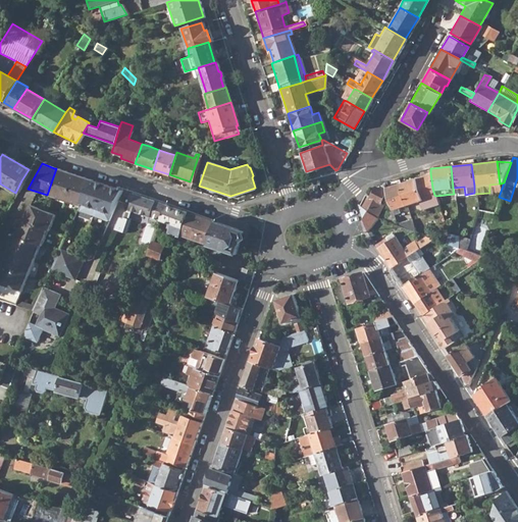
[(47,197),(62,202),(72,174),(56,168),(47,195),(47,197)]
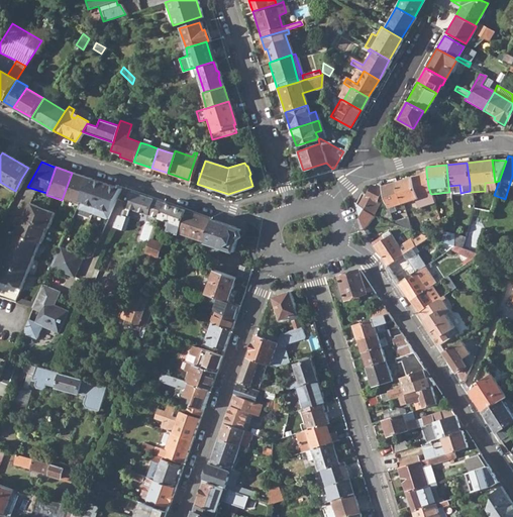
[(394,182),(401,203),(412,199),(413,202),(418,200),(417,197),(430,193),(429,190),(428,186),(426,172),(394,182)]
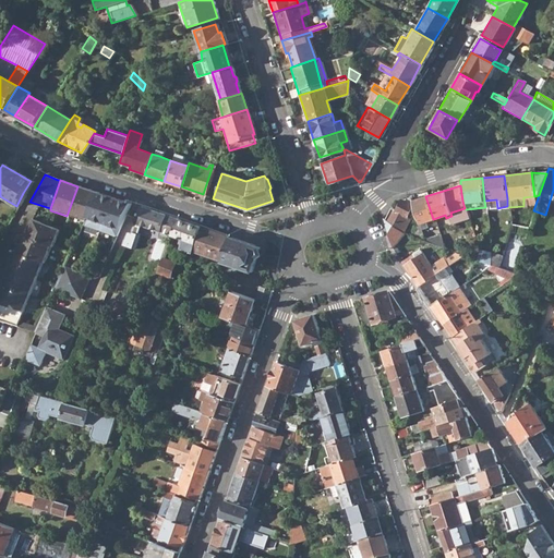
[(67,216),(83,222),(96,193),(77,186),(67,216)]
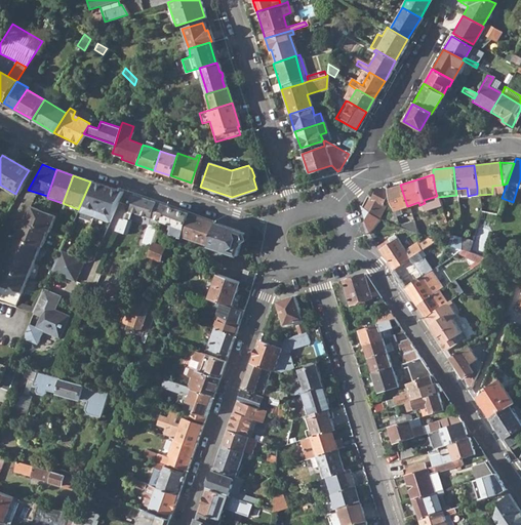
[(78,209),(77,211),(91,216),(105,187),(90,182),(78,209)]
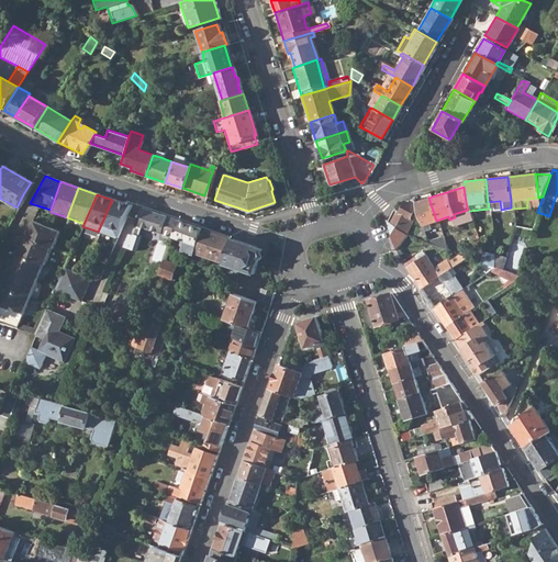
[(414,206),(420,226),(426,224),(436,221),(428,198),(413,204),(414,206)]
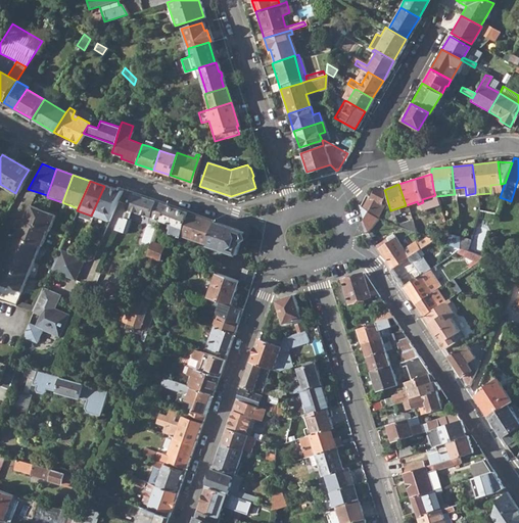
[(104,186),(91,216),(106,221),(120,191),(104,186)]
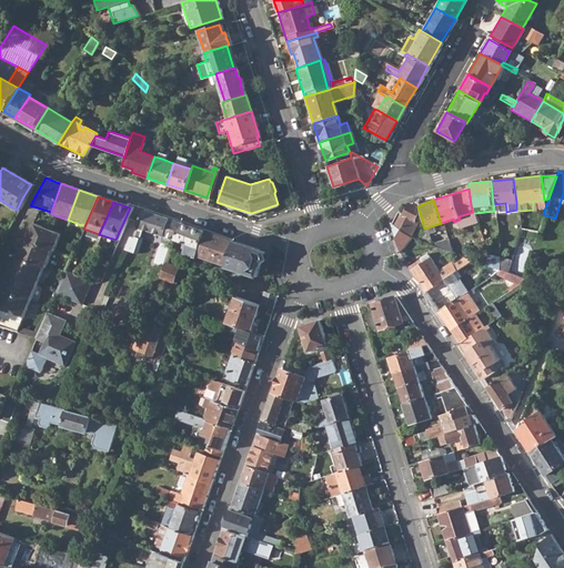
[(391,224),(409,235),(415,221),(413,221),(418,210),(408,204),(402,214),(396,212),(391,224)]
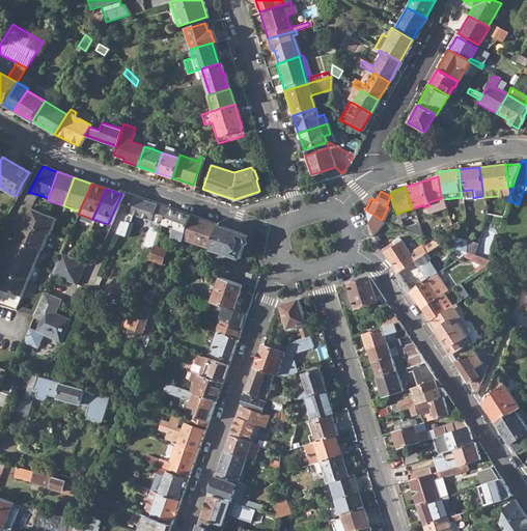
[(125,213),(160,225),(166,208),(130,197),(125,213)]
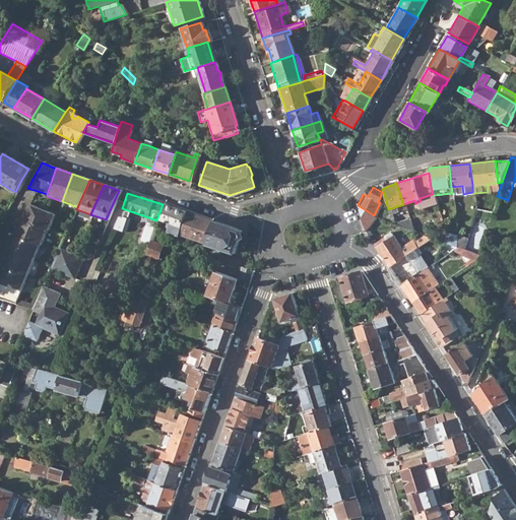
[(26,202),(20,218),(46,230),(48,230),(54,214),(26,202)]
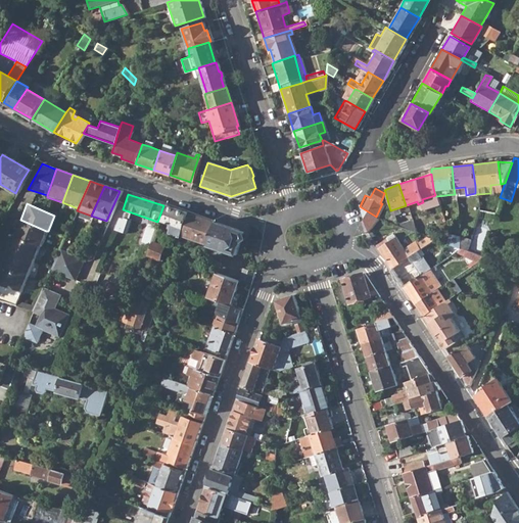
[(366,232),(377,218),(376,217),(360,206),(357,204),(366,232)]
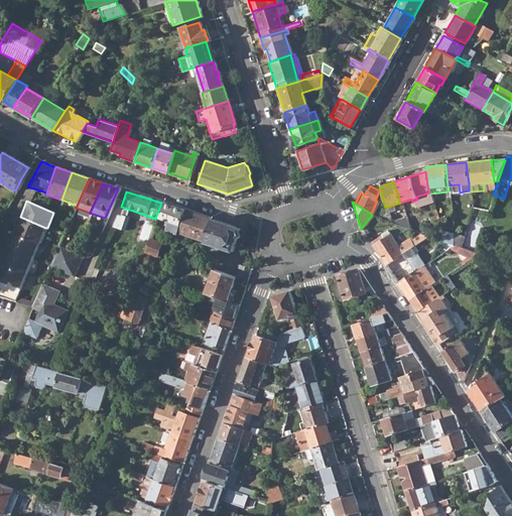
[(163,230),(175,234),(175,233),(183,211),(161,203),(155,219),(166,222),(163,230)]
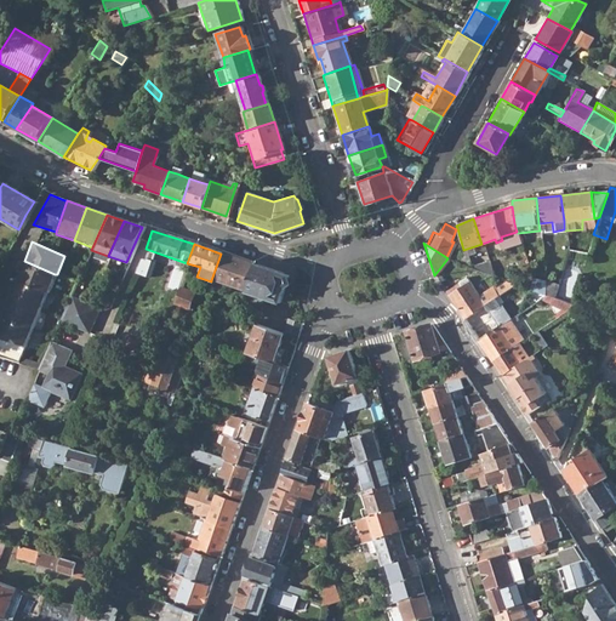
[(466,255),(463,250),(451,255),(448,258),(455,263),(469,268),(469,266),(466,255)]
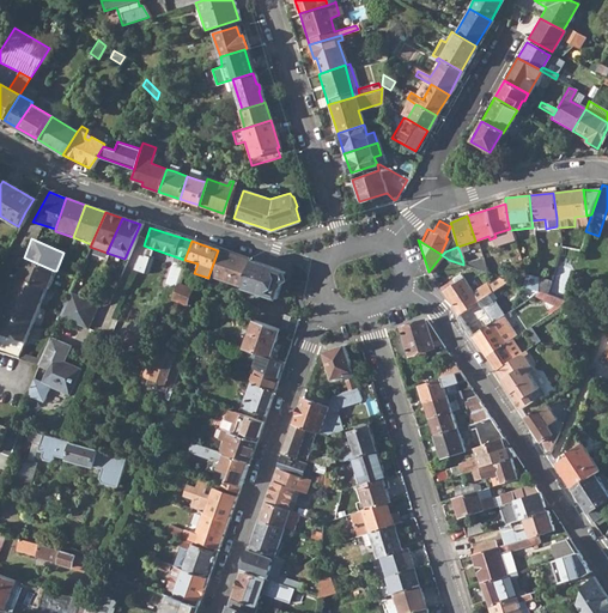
[(208,277),(241,287),(249,261),(218,250),(208,277)]
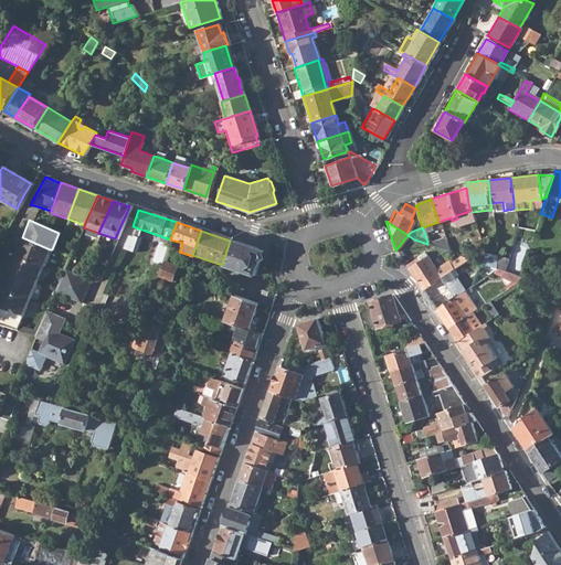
[(20,237),(13,254),(42,265),(43,266),(50,249),(22,237),(20,237)]
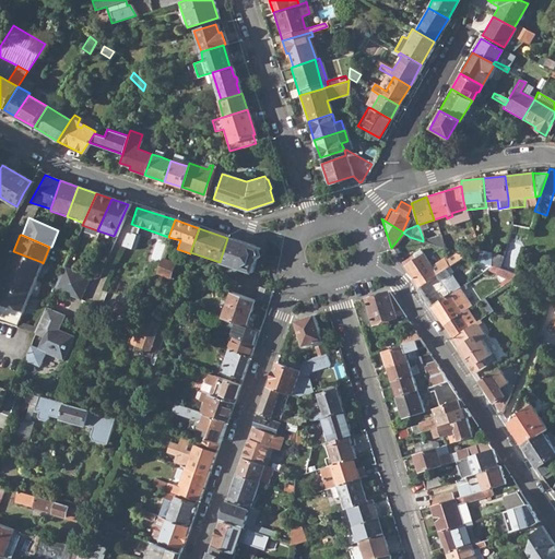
[(438,235),(423,239),(423,241),(443,249),(441,242),(438,235)]
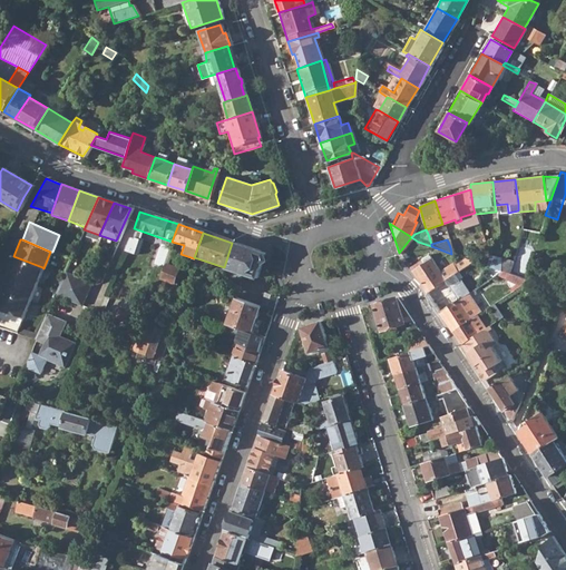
[(224,267),(254,277),(263,254),(232,243),(224,267)]
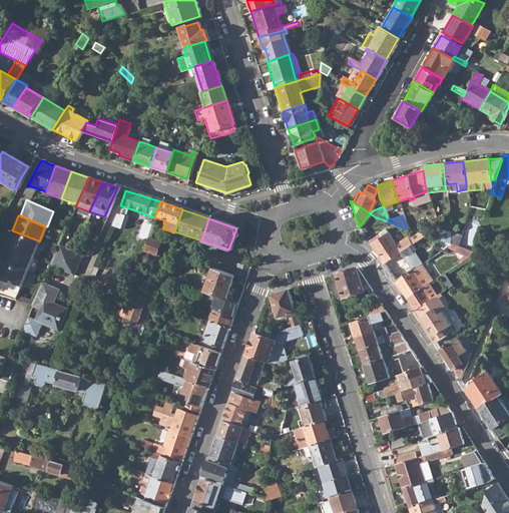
[(406,228),(415,231),(416,226),(405,222),(406,228)]
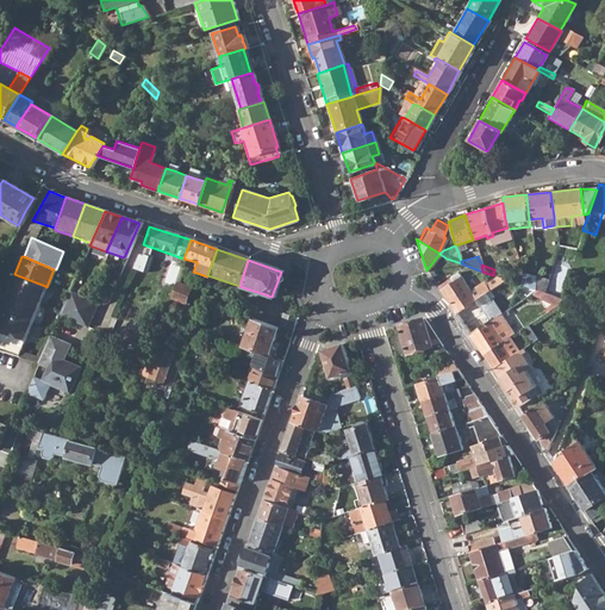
[(501,272),(494,269),(493,275),(497,277),(505,279),(501,272)]
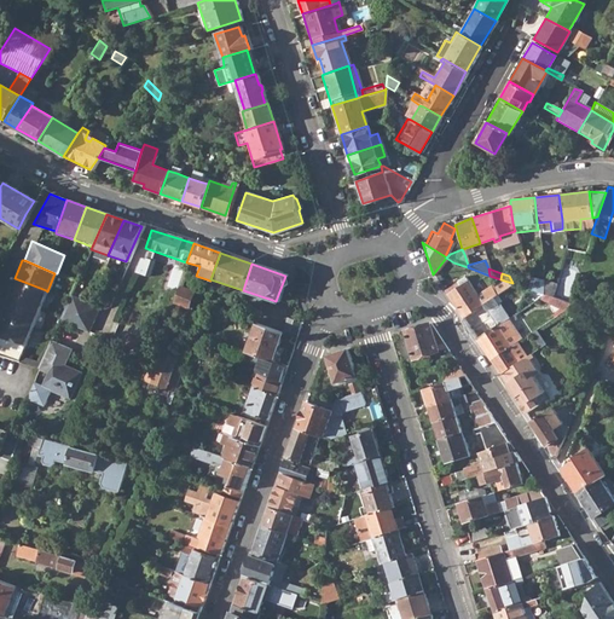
[(12,277),(5,296),(38,310),(46,290),(15,278),(12,277)]
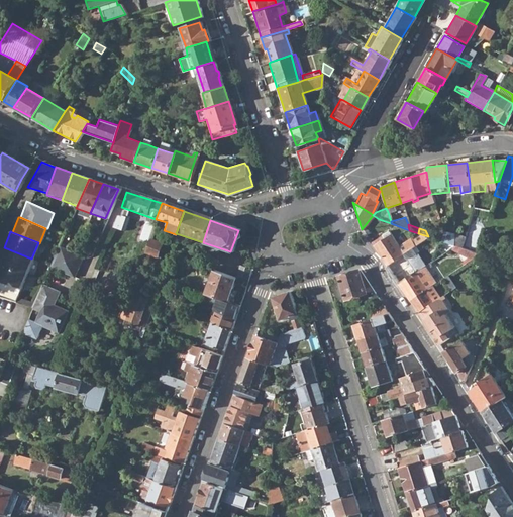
[(411,248),(428,236),(421,234),(412,239),(408,238),(397,246),(387,231),(381,235),(383,239),(374,246),(385,266),(411,248)]
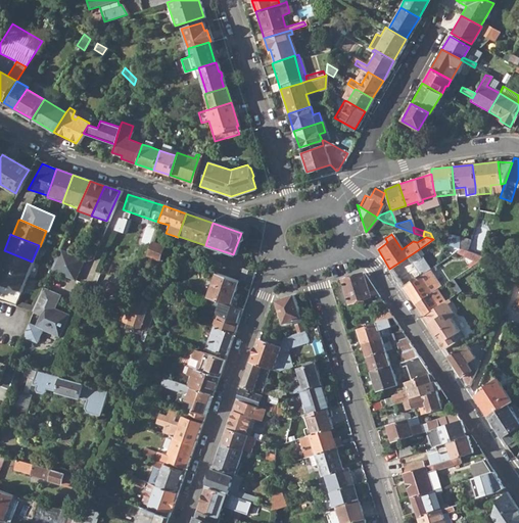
[(451,245),(460,248),(459,237),(447,234),(444,243),(451,245)]
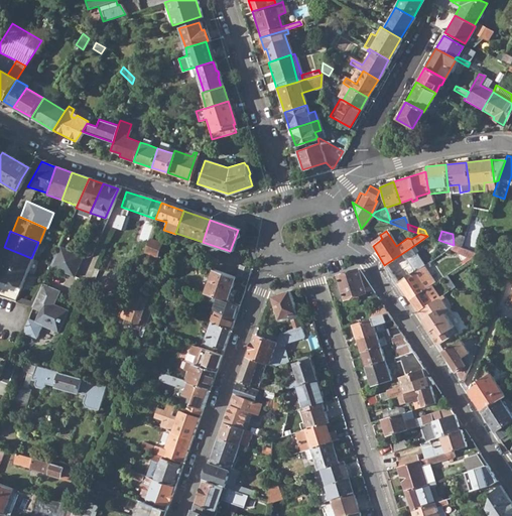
[(454,245),(461,248),(464,237),(453,234),(454,245)]
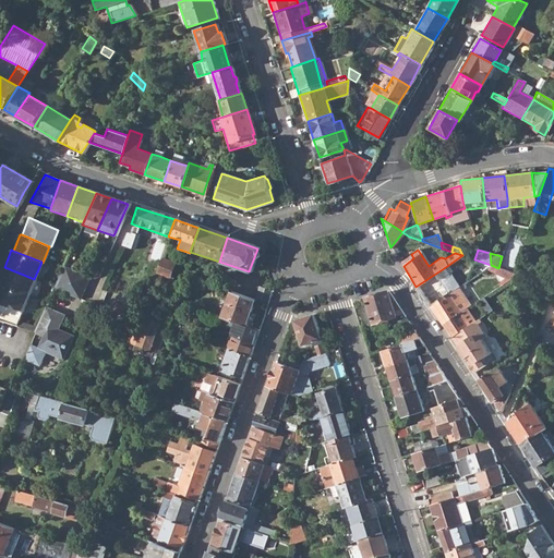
[(498,268),(512,273),(516,262),(502,256),(498,268)]
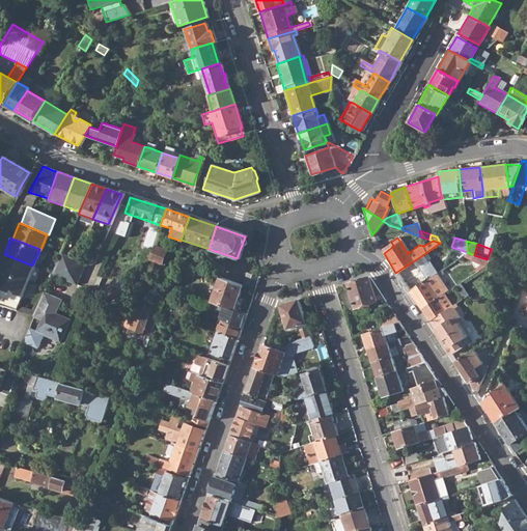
[(163,251),(151,246),(144,264),(159,271),(162,263),(159,261),(163,251)]
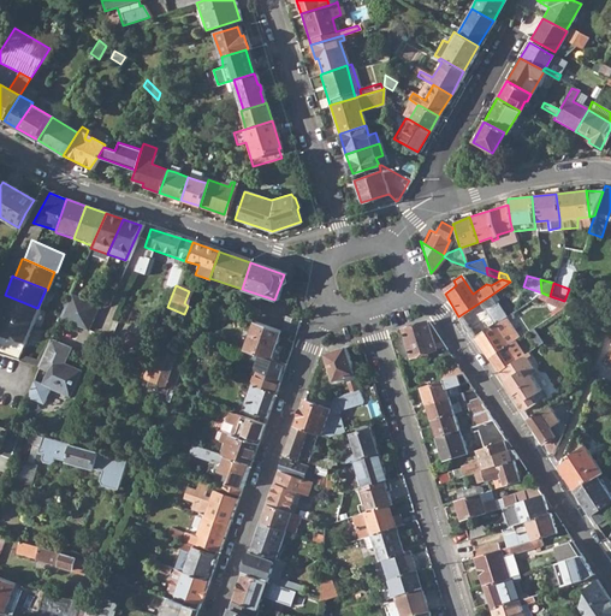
[(521,296),(526,303),(535,296),(541,292),(531,289),(521,296)]
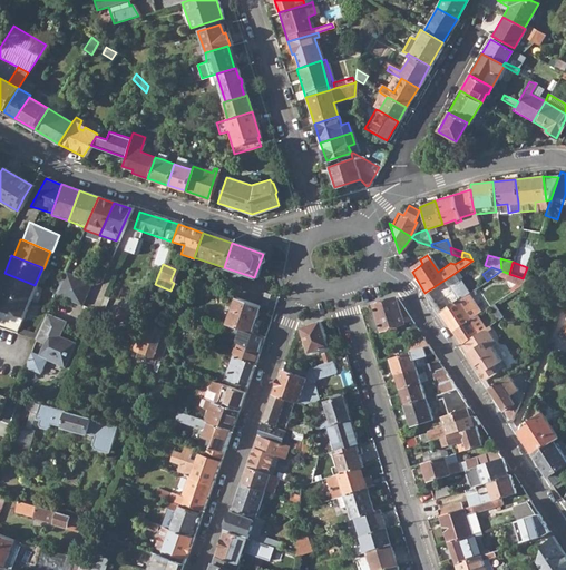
[(505,283),(510,291),(519,285),(527,279),(523,278),(509,274),(501,271),(496,274),(509,281),(505,283)]
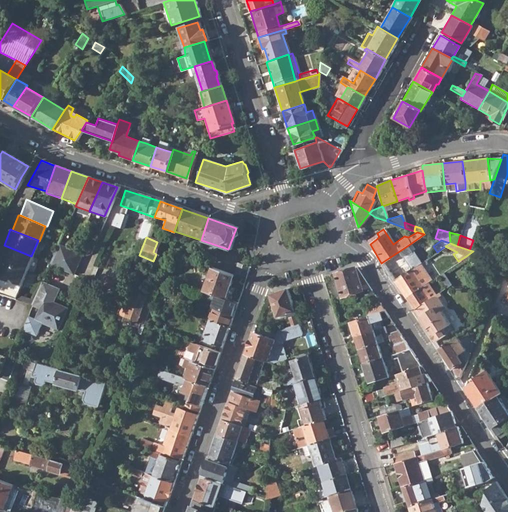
[(4,245),(0,255),(0,261),(25,270),(31,256),(4,245)]
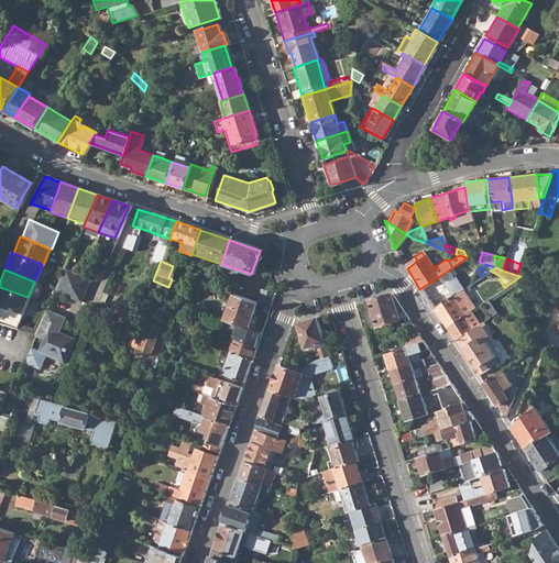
[(81,294),(64,285),(69,272),(64,269),(53,291),(78,302),(81,294)]
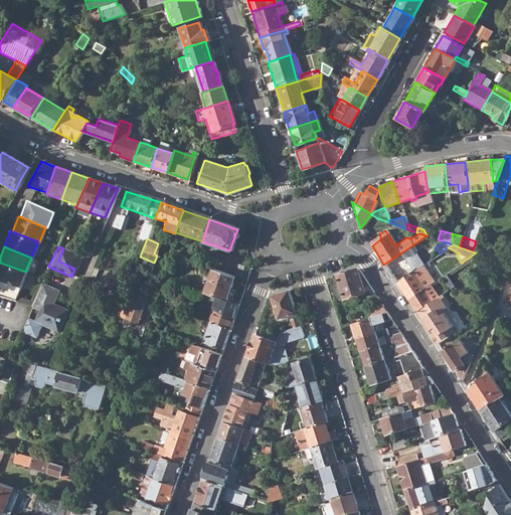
[(416,269),(414,267),(411,269),(404,258),(409,258),(413,254),(409,247),(383,265),(395,283),(416,269)]
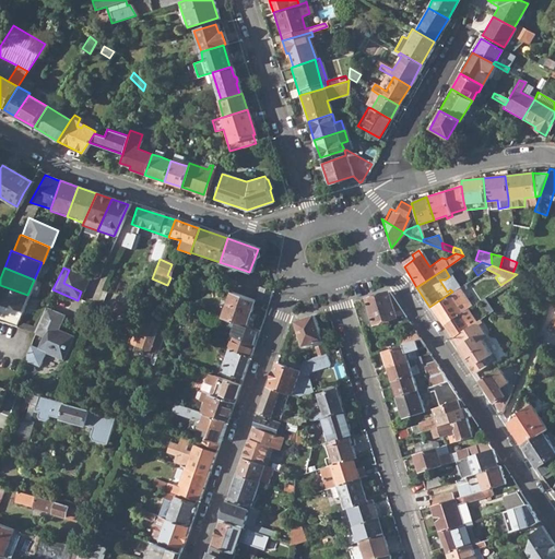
[(81,292),(87,277),(79,274),(69,270),(63,283),(81,292)]
